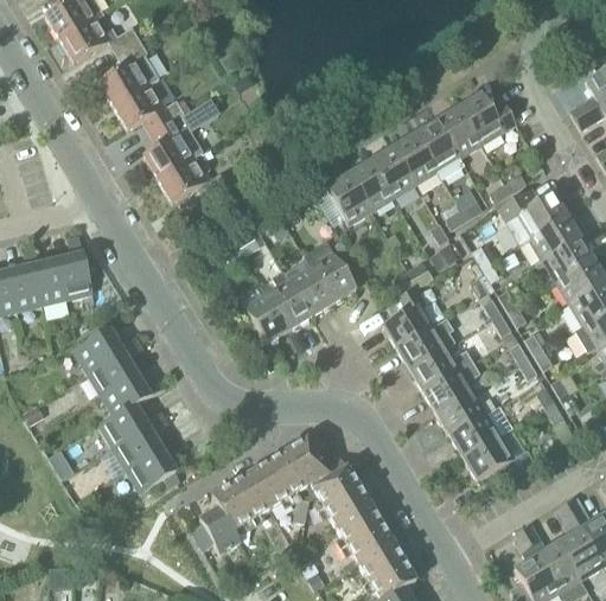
[(61,6),(45,16),(58,37),(102,11),(95,0),(68,0),(61,6)]
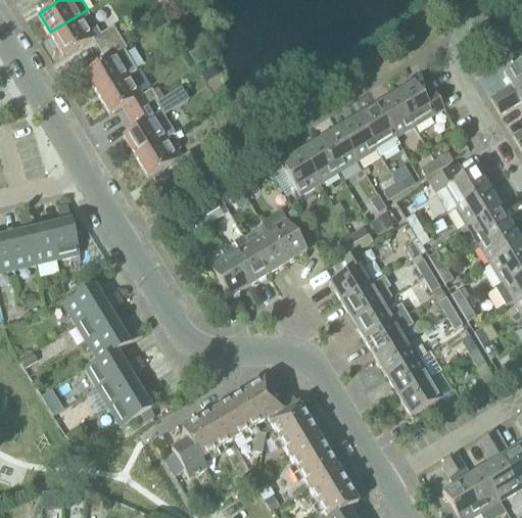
[(88,9),(50,32),(63,53),(93,35),(99,46),(119,34),(112,22),(100,30),(88,9)]
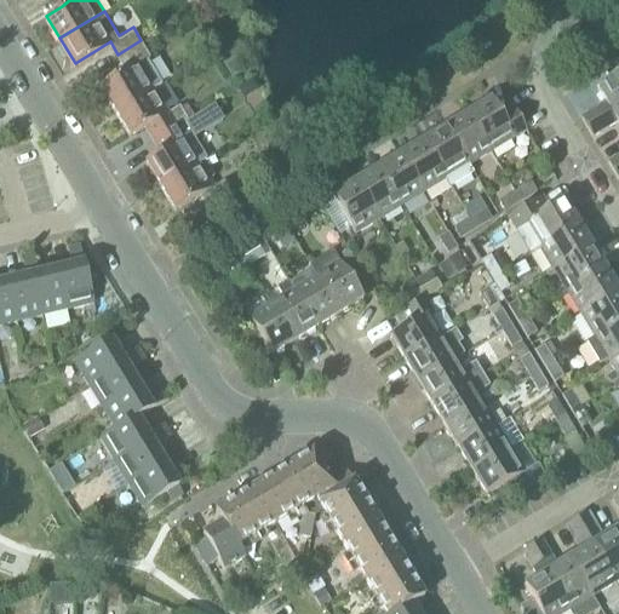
[(126,68),(99,84),(114,108),(153,84),(161,79),(147,56),(150,53),(141,40),(118,55),(126,68)]
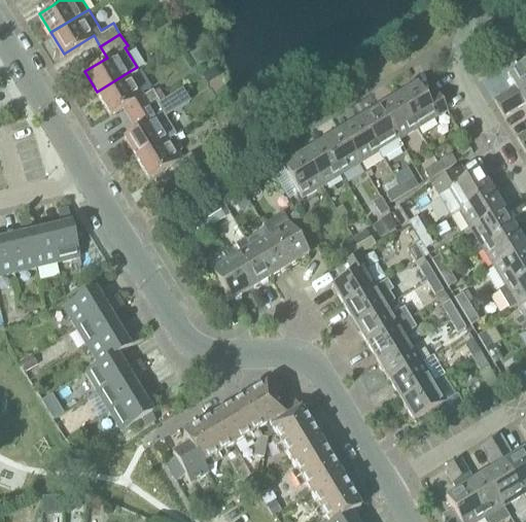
[(514,84),(506,89),(494,97),(497,104),(525,87),(525,61),(506,72),(514,84)]
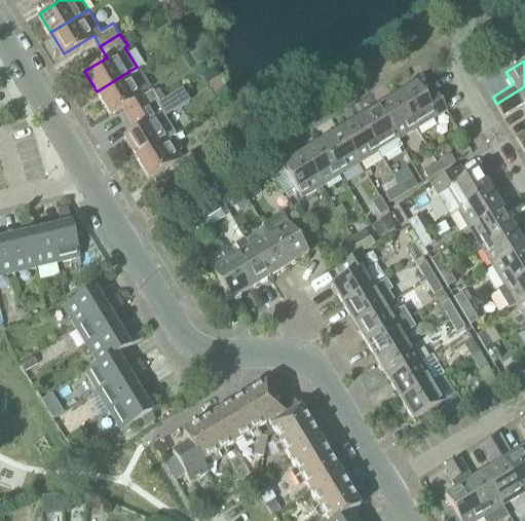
[(202,72),(208,80),(221,72),(216,64),(202,72)]
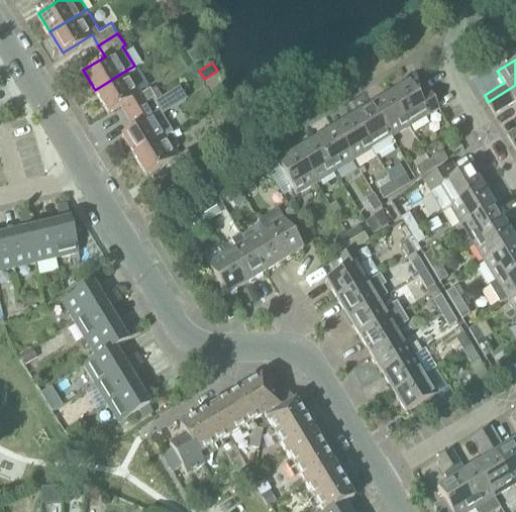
[(127,70),(95,90),(108,110),(120,103),(129,97),(135,108),(157,95),(151,87),(149,84),(139,90),(127,70)]
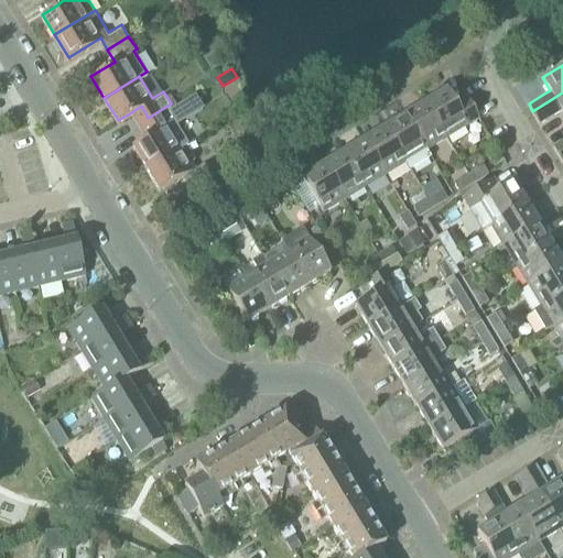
[(464,93),(452,100),(444,87),(424,100),(445,134),(477,116),(464,93)]
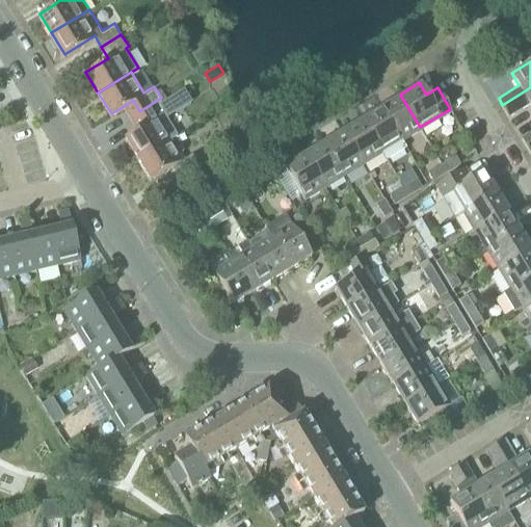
[(530,87),(502,105),(508,114),(529,102),(530,104),(530,87)]
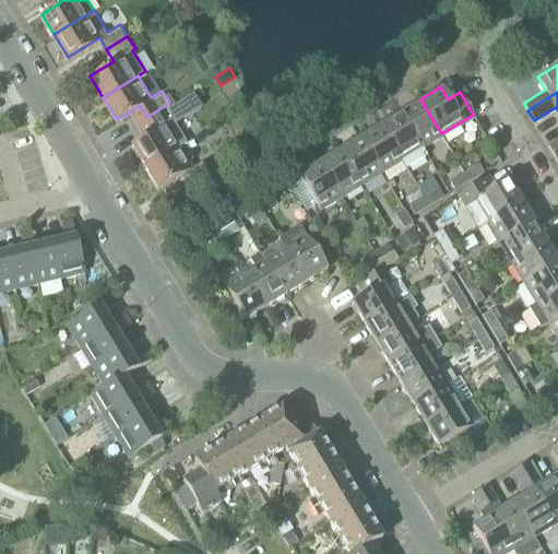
[(441,133),(420,99),(401,112),(427,154),(428,153),(423,145),(441,133)]
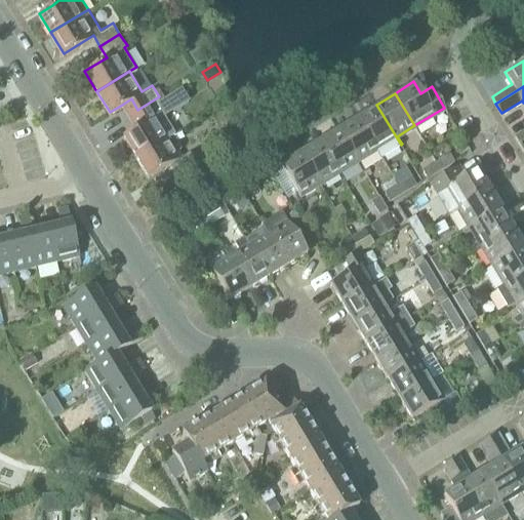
[(135,126),(122,134),(135,155),(168,134),(169,136),(176,131),(165,114),(165,113),(163,110),(166,109),(160,100),(159,96),(137,110),(145,121),(135,126)]
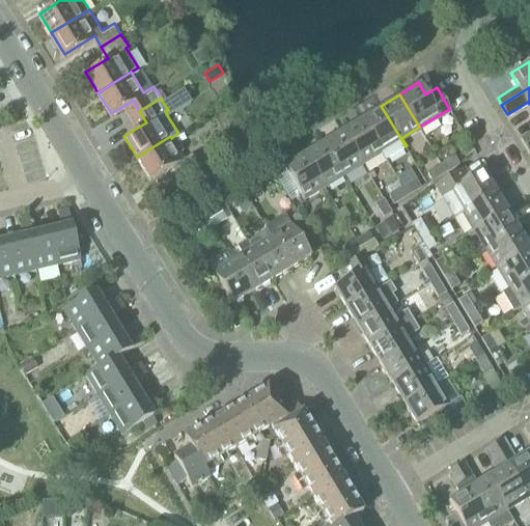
[(406,146),(381,106),(362,117),(386,158),(406,146)]
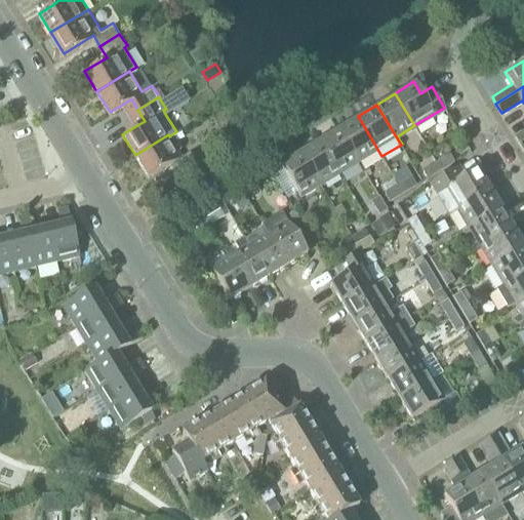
[(358,116),(338,127),(358,160),(376,149),(381,156),(358,116)]
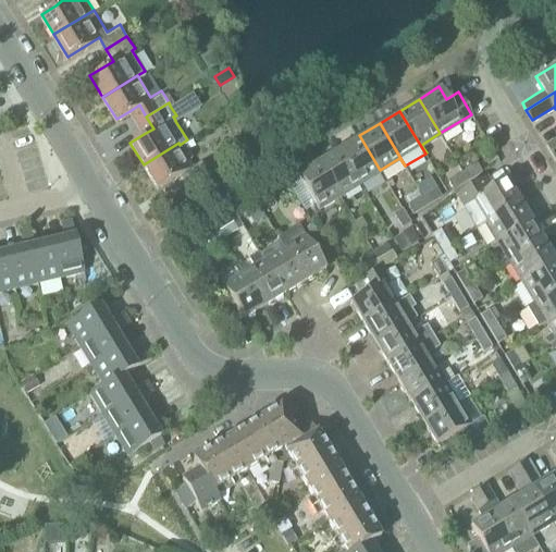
[(359,135),(340,147),(360,182),(380,170),(359,135)]
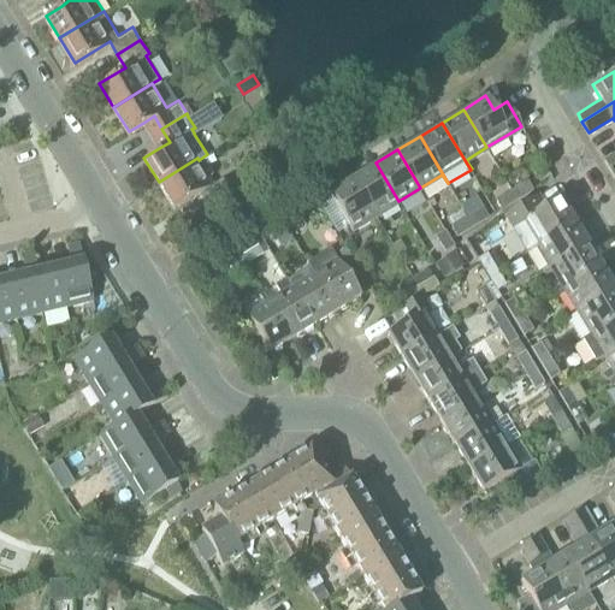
[(614,150),(603,158),(608,166),(614,163),(614,150)]
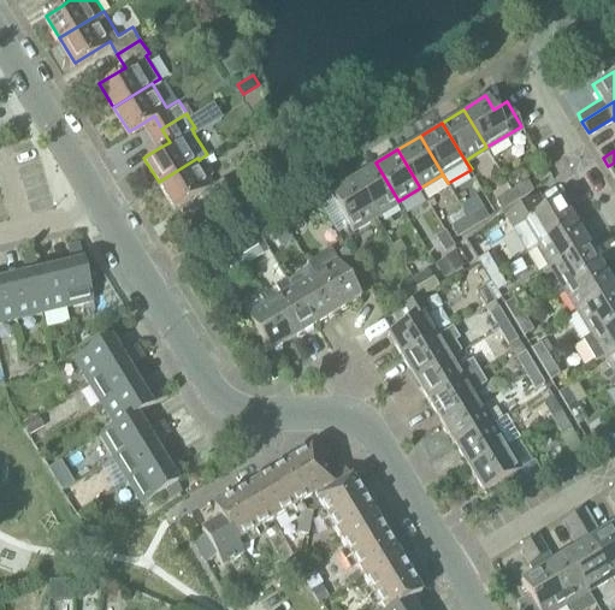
[(197,158),(159,182),(173,206),(199,190),(206,202),(230,188),(223,176),(212,183),(199,160),(197,158)]
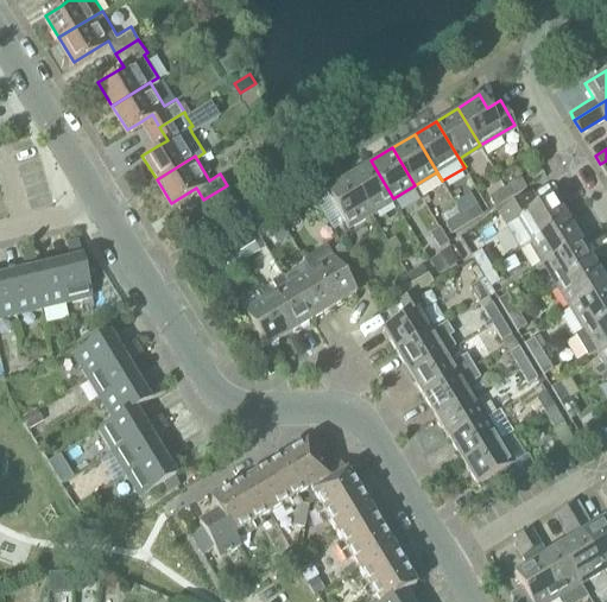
[(371,160),(347,175),(370,213),(393,198),(371,160)]
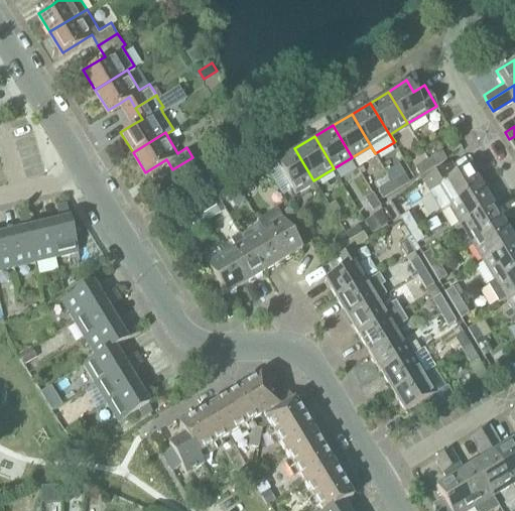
[(313,180),(294,148),(275,159),(294,192),(313,180)]
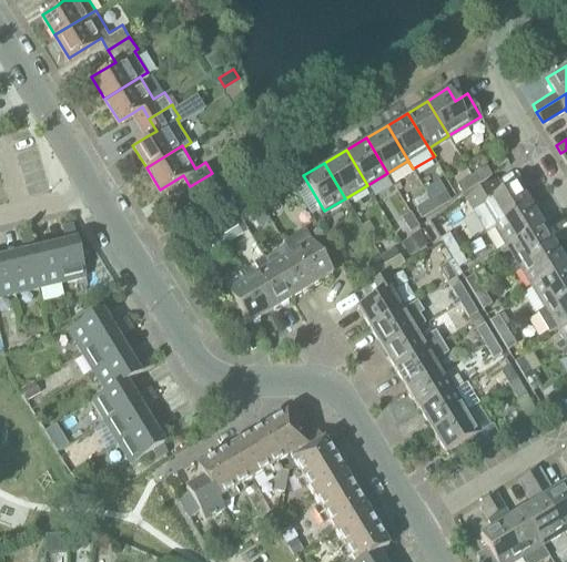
[(485,165),(471,173),(476,181),(489,173),(485,165)]
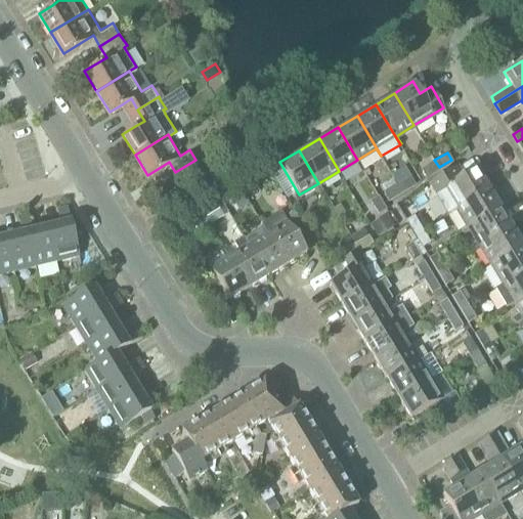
[(439,167),(434,160),(420,168),(425,176),(439,167)]
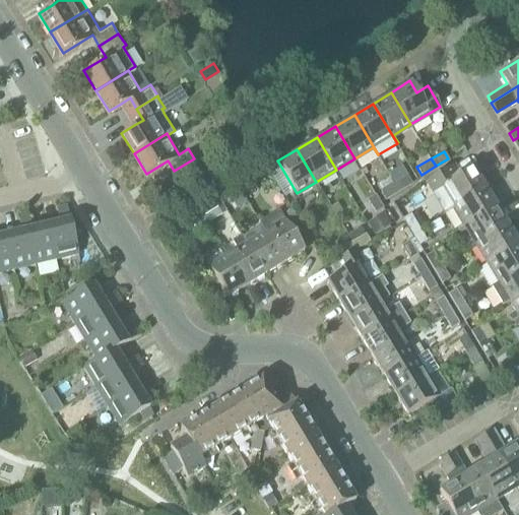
[(365,163),(361,166),(365,172),(369,169),(365,163)]
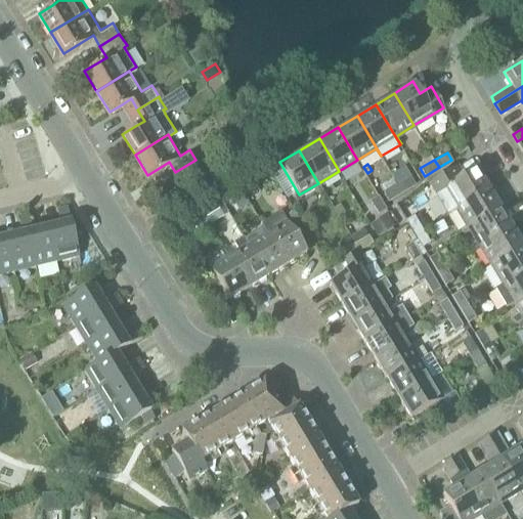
[(485,185),(474,167),(462,175),(455,164),(428,181),(435,192),(443,187),(453,205),(485,185)]
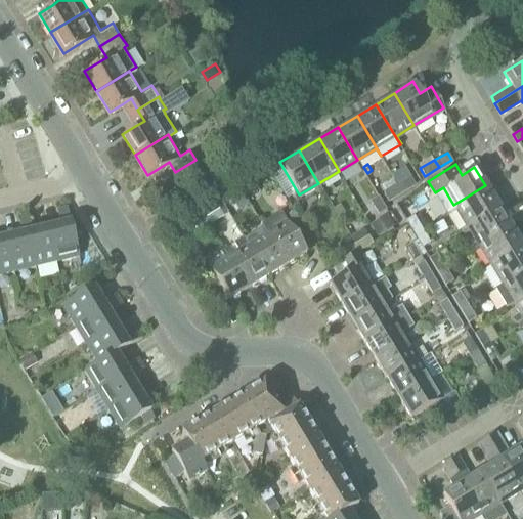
[(397,182),(402,190),(417,181),(411,174),(397,182)]
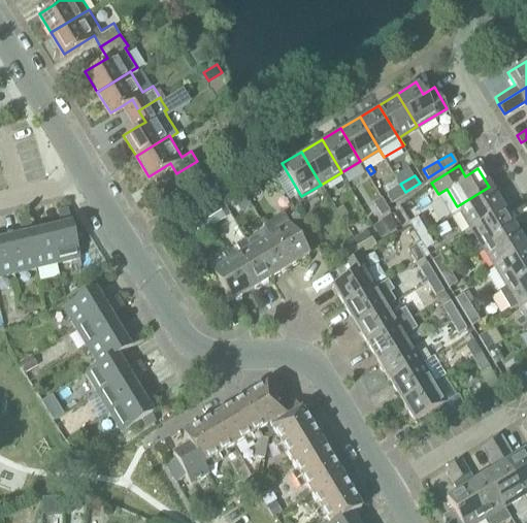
[(239,185),(244,192),(258,185),(253,176),(239,185)]
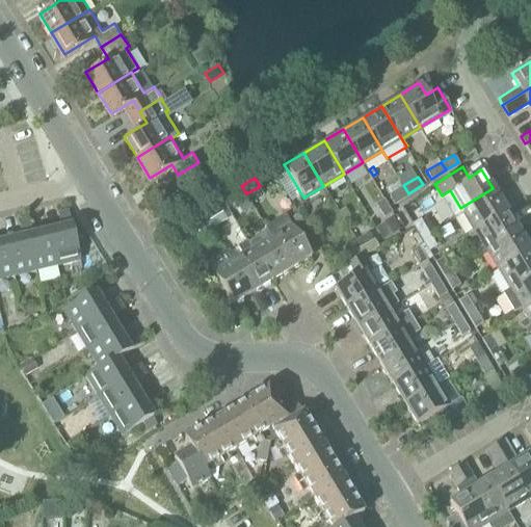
[(408,193),(403,185),(391,193),(396,202),(408,193)]
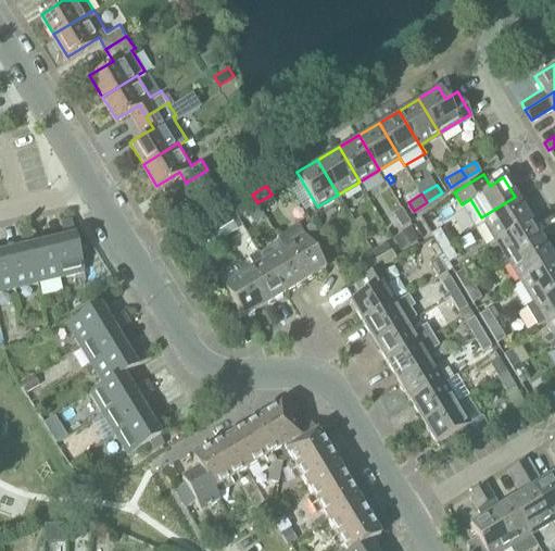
[(257,202),(252,195),(238,203),(243,211),(257,202)]
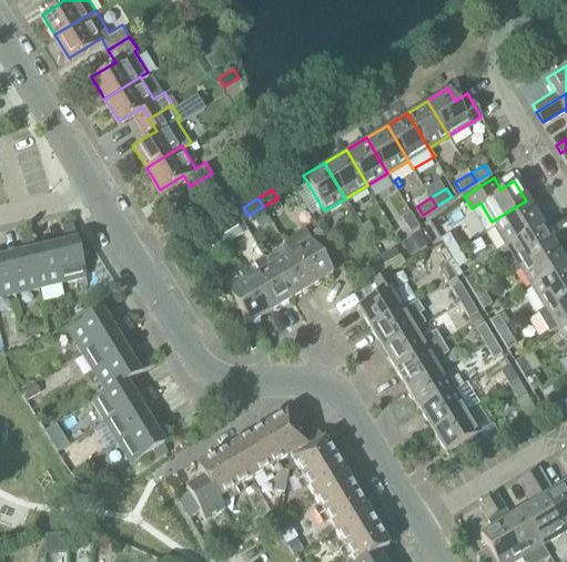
[(539,223),(526,201),(492,222),(493,223),(487,226),(486,233),(493,244),(499,245),(504,242),(505,244),(539,223)]
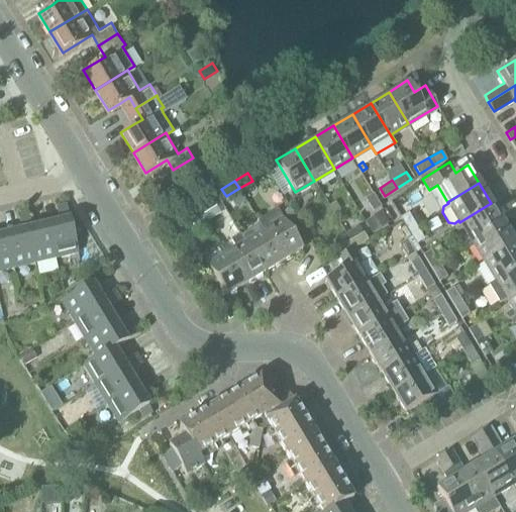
[(367,195),(375,209),(383,204),(375,191),(367,195)]
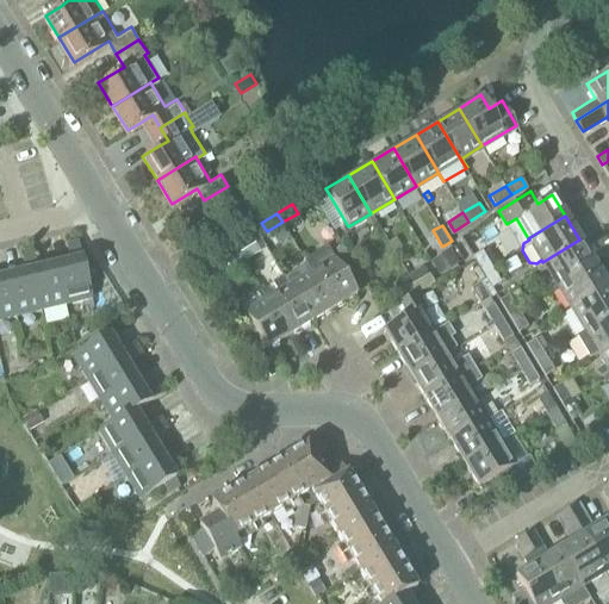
[(232,240),(237,249),(253,240),(247,231),(232,240)]
